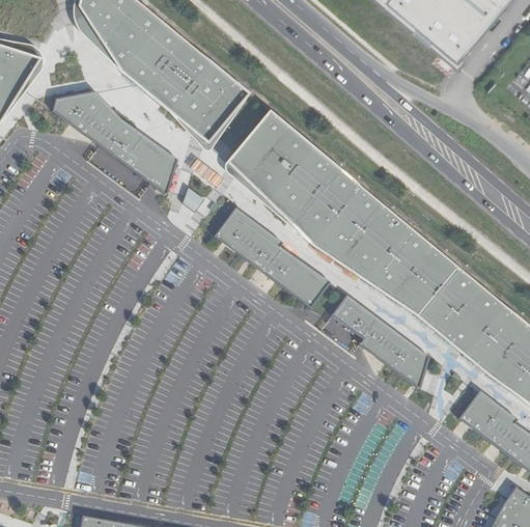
[(251,91),(139,0),(78,0),(78,2),(120,70),(210,143),(251,91)]
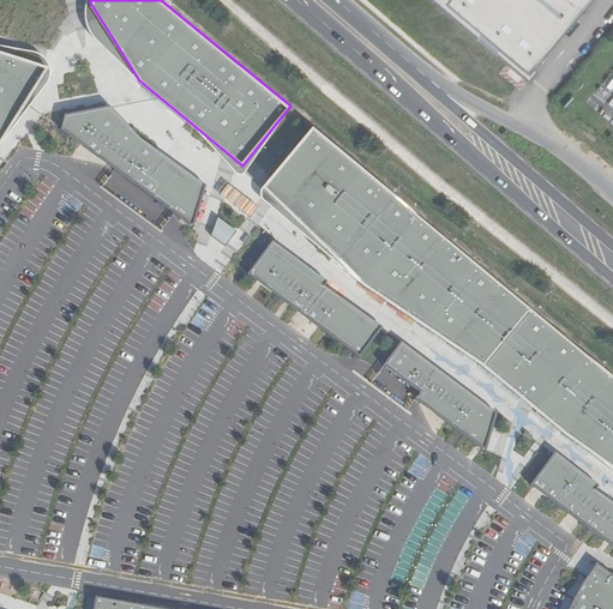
[(439,0),(529,73),(592,0),(439,0)]
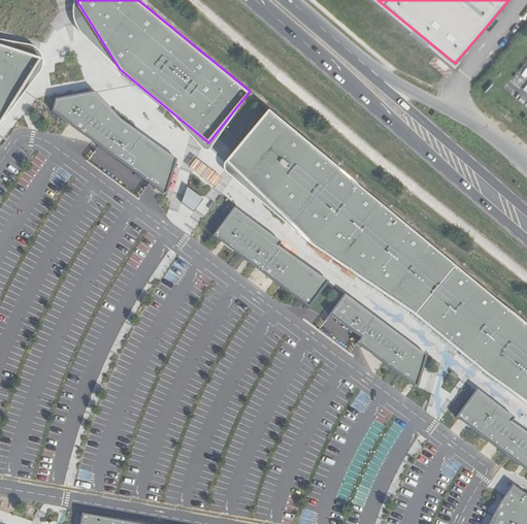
[(0,119),(1,117),(41,56),(0,42),(0,119)]
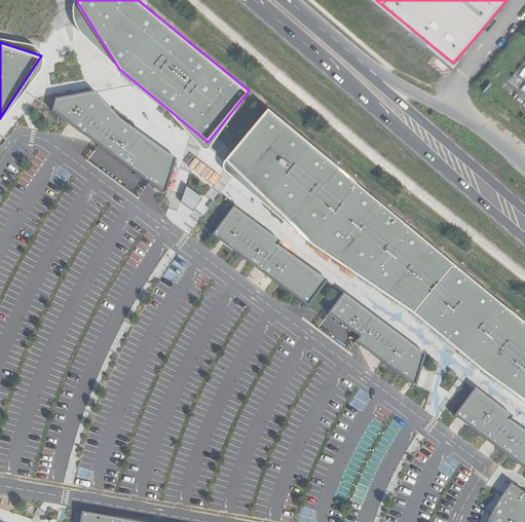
[(96,87),(55,95),(52,107),(166,193),(177,155),(123,117),(96,87)]
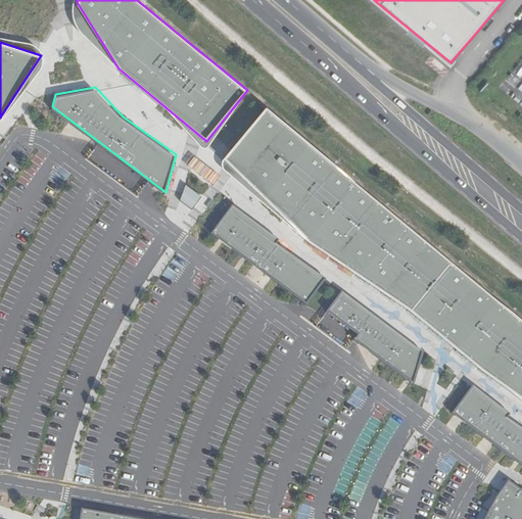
[(348,176),(267,106),(224,157),(311,240),(374,280),(412,230),(348,176)]
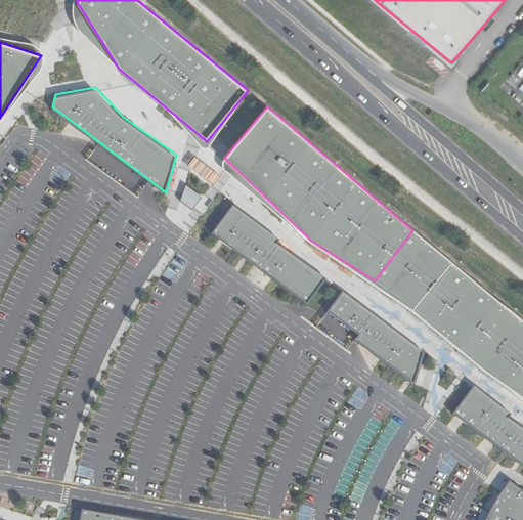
[(203,195),(186,182),(181,198),(193,207),(203,195)]
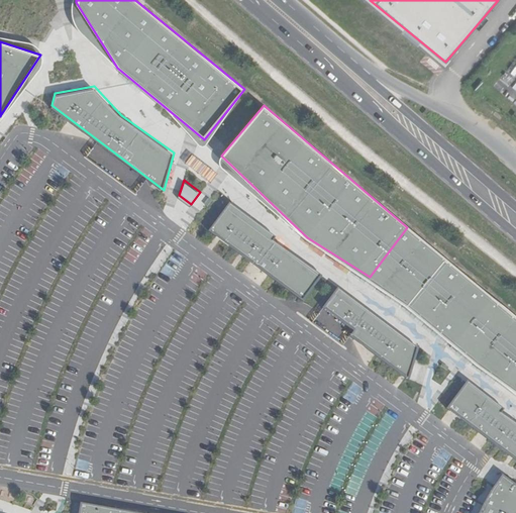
[(230,199),(209,228),(304,298),(321,273),(273,236),(276,233),(230,199)]
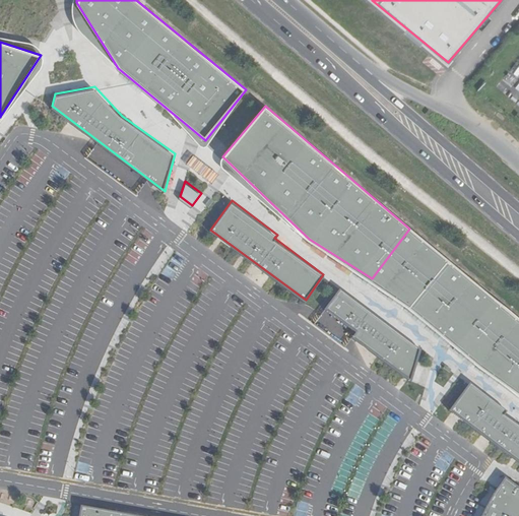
[(518,316),(449,260),(409,229),(372,278),(409,307),(479,366),(518,393),(518,316)]
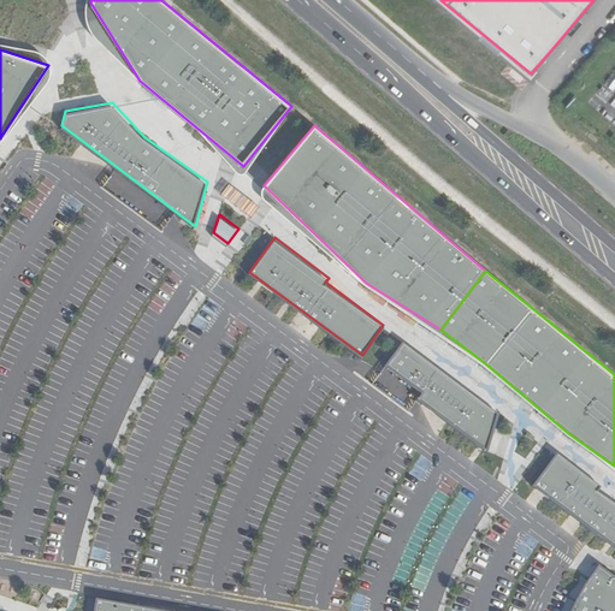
[(403,339),(386,363),(423,390),(418,396),(489,450),(500,410),(403,339)]
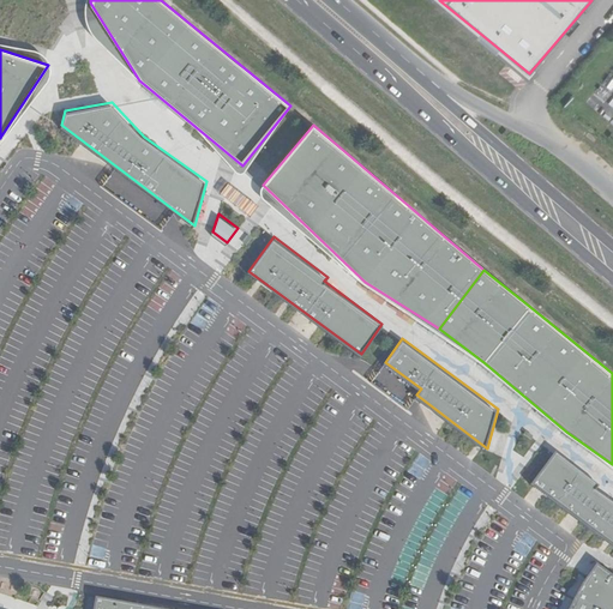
[(556,448),(532,480),(612,540),(612,496),(598,486),(600,481),(556,448)]
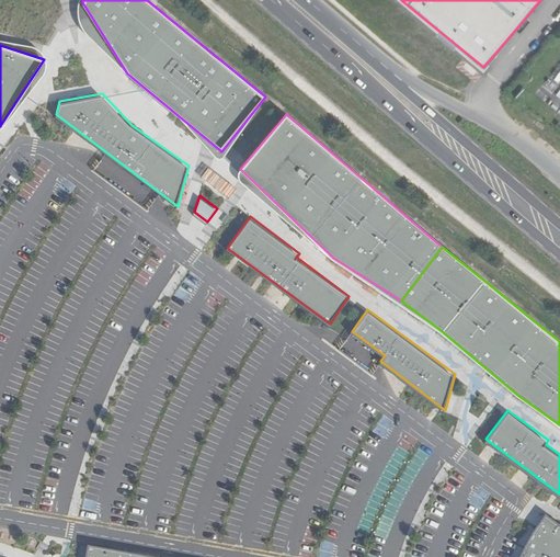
[(81,513),(95,514),(98,496),(83,495),(81,513)]
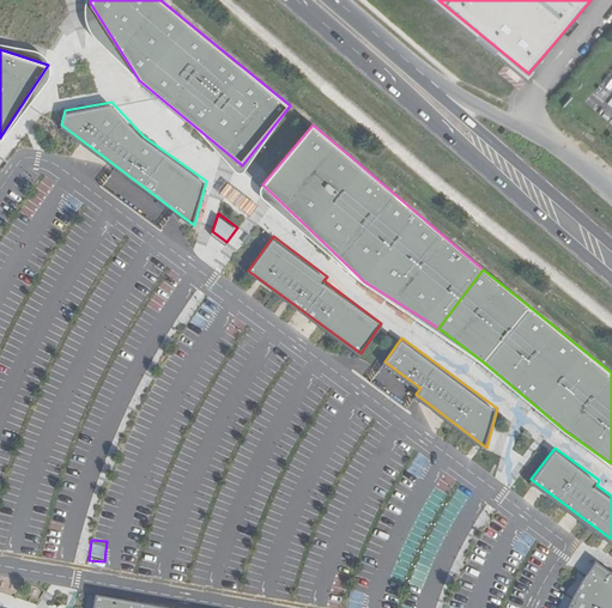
[(568,607),(611,607),(611,570),(598,558),(583,578),(575,594),(568,607)]
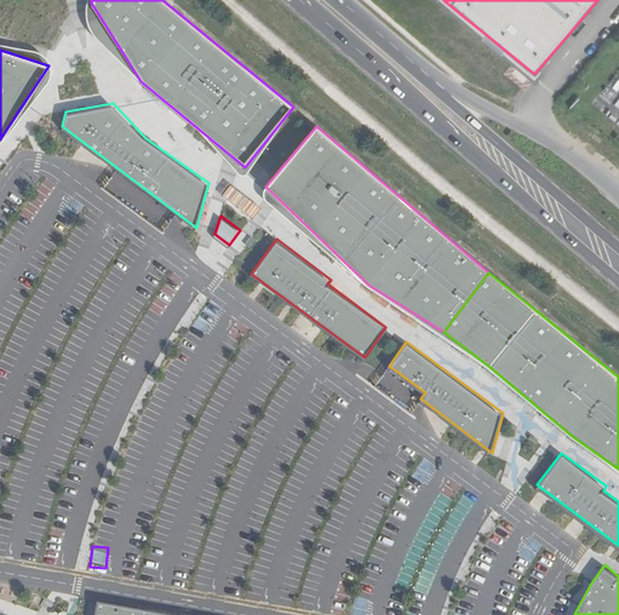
[(189,614),(97,598),(93,614),(189,614)]
